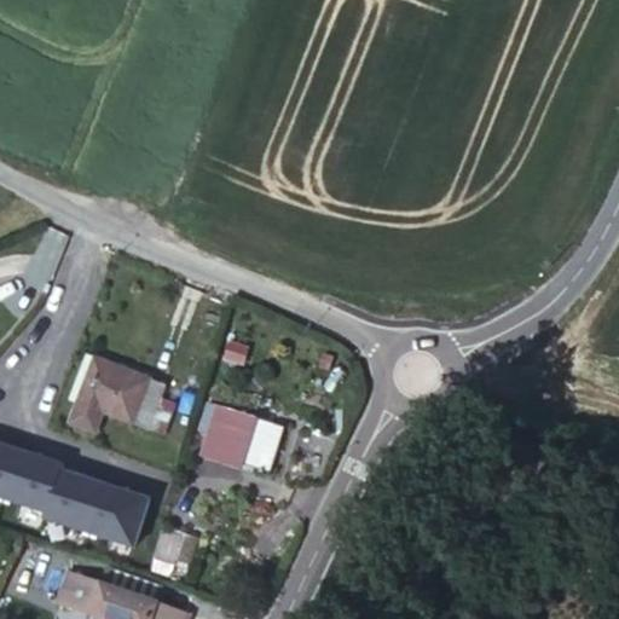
[(76,403),(93,357),(86,354),(69,399),(76,403)]
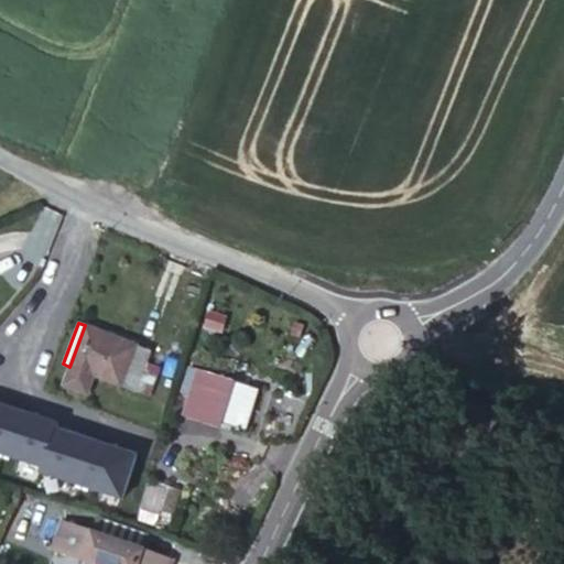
[(151,350),(85,325),(69,367),(94,376),(136,391),(151,350)]
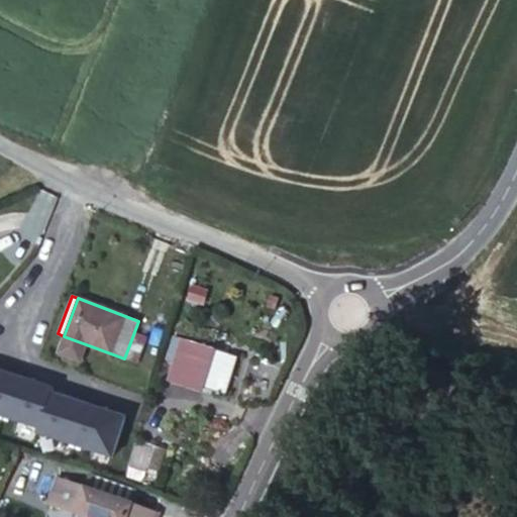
[(86,344),(64,336),(59,351),(81,360),(86,344)]
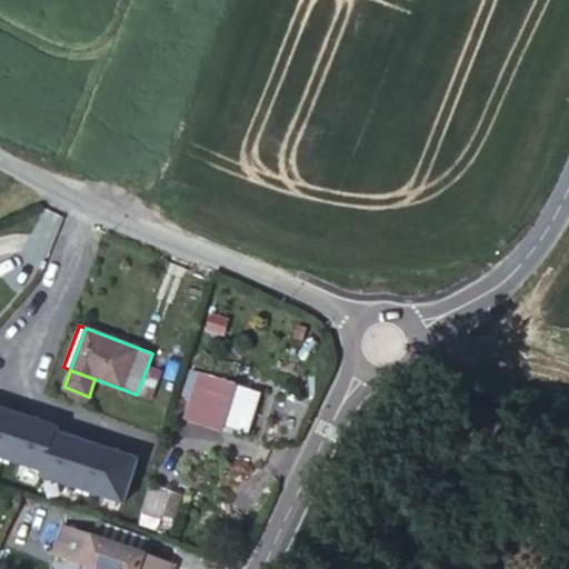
[(192,400),(201,373),(192,371),(185,397),(192,400)]
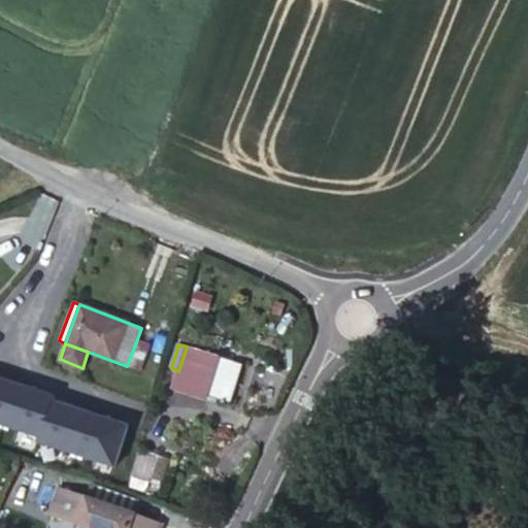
[(218,357),(187,347),(178,371),(173,388),(203,398),(218,357)]
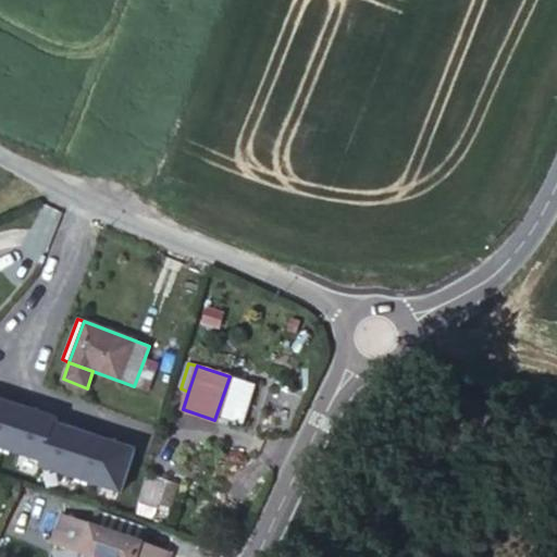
[(61,412),(0,394),(0,445),(45,460),(58,418),(61,412)]
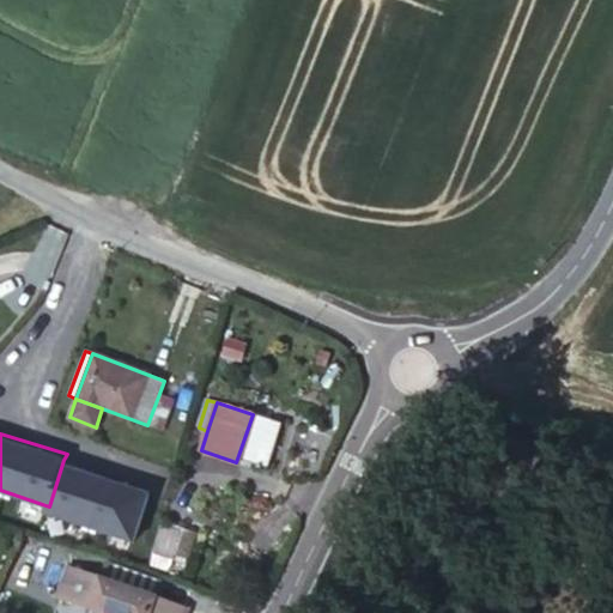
[(153,490),(64,460),(49,507),(46,515),(135,545),(153,490)]
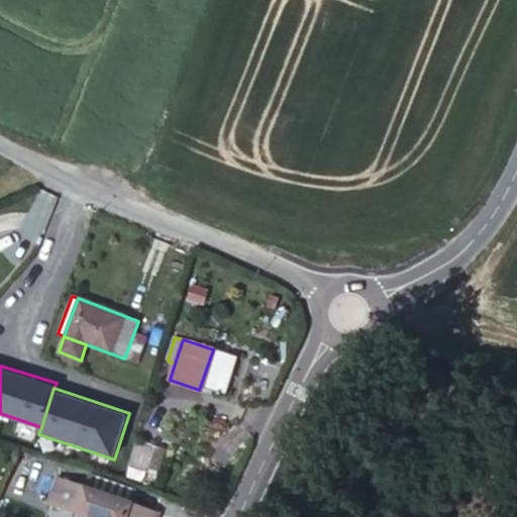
[(127,467),(144,473),(152,444),(136,439),(127,467)]
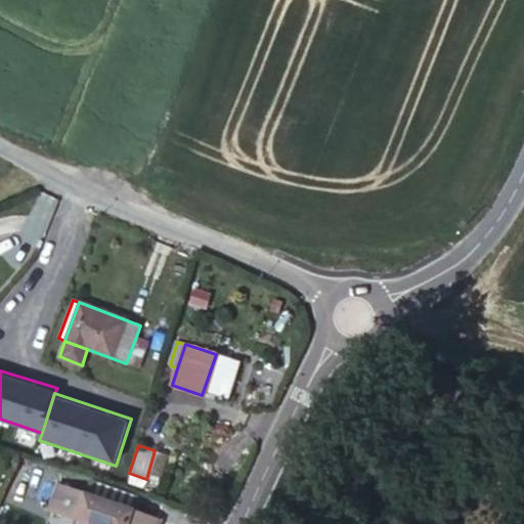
[(129,473),(124,488),(147,496),(151,480),(146,479),(129,473)]
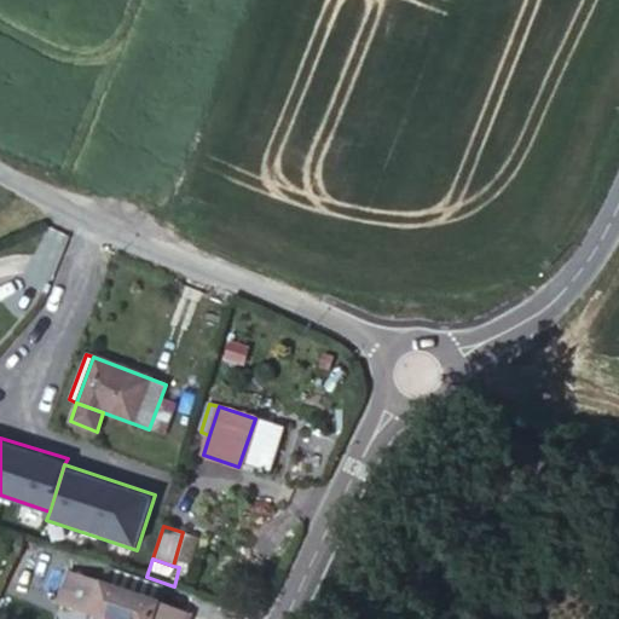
[(184,618),(187,613),(70,573),(61,603),(108,618),(184,618)]
